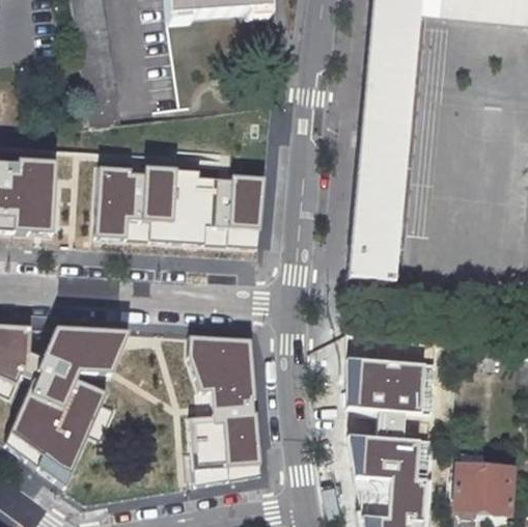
[(74,0),(92,126),(123,121),(106,0),(74,0)]
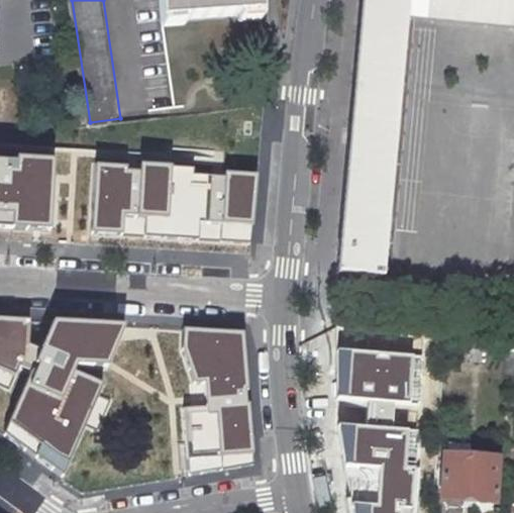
[(160,0),(163,21),(263,13),(261,0),(160,0)]
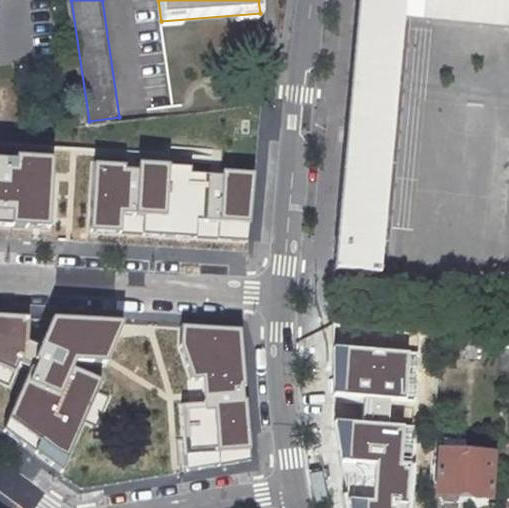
[(360,0),(336,266),(380,270),(404,13),(405,0),(360,0)]
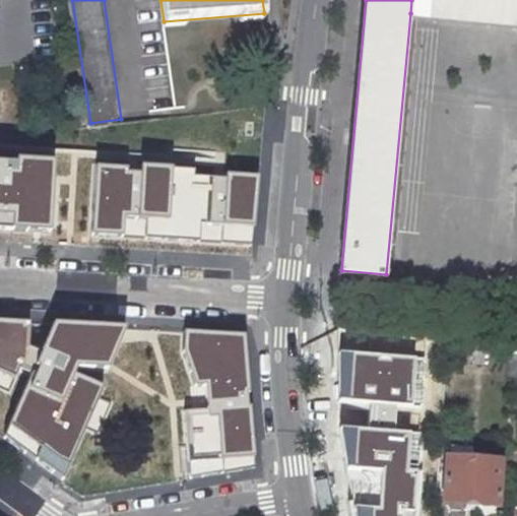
[(411,0),(410,13),(516,22),(516,0),(411,0)]
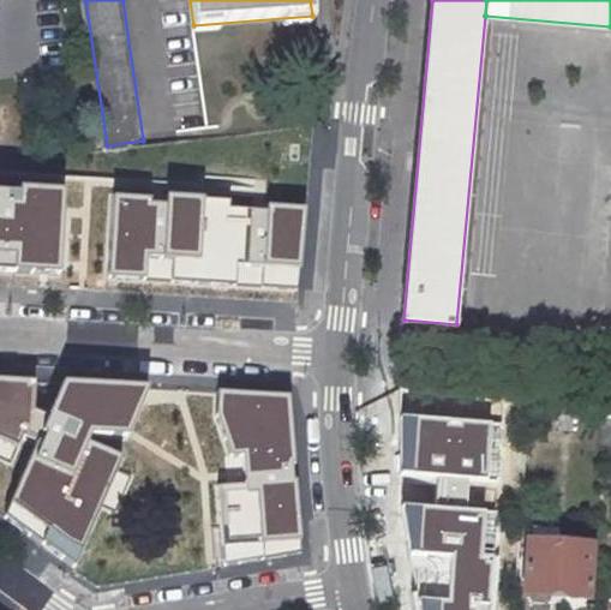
[(69,185),(0,183),(0,268),(65,270),(69,185)]
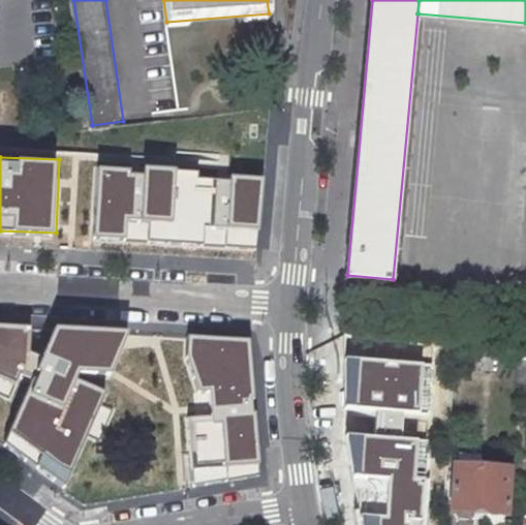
[(266,171),(98,163),(95,238),(257,244),(266,171)]
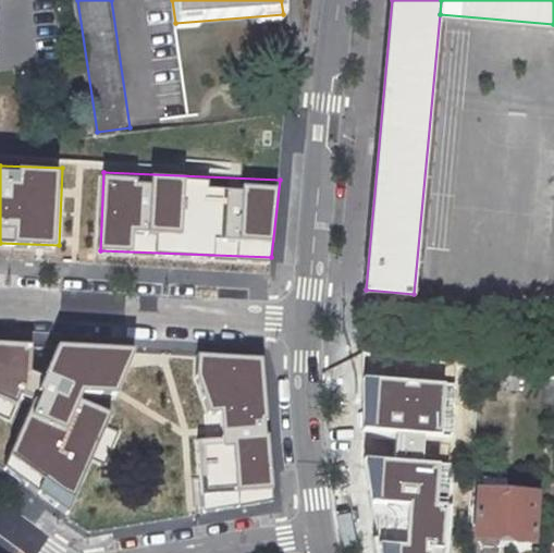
[(9,466),(70,511),(94,455),(108,461),(121,428),(109,422),(113,413),(83,398),(85,393),(120,393),(135,349),(59,344),(46,375),(32,369),(34,343),(0,340),(0,410),(14,418),(24,394),(38,402),(9,466)]
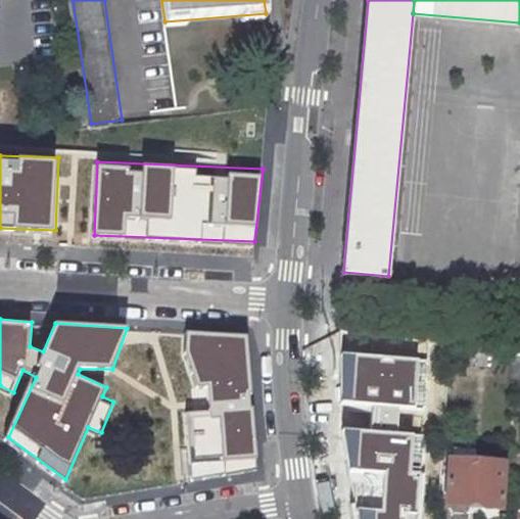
[(248,335),(188,331),(187,347),(195,395),(208,394),(209,408),(182,409),(188,478),(258,466),(248,335)]
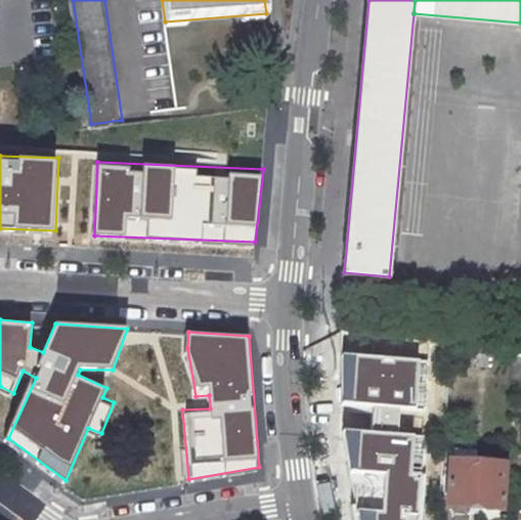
[(429,407),(431,360),(346,353),(347,401),(374,402),(374,429),(348,430),(355,469),(388,469),(385,511),(362,510),(363,519),(425,519),(428,434),(401,431),(402,405),(429,407)]
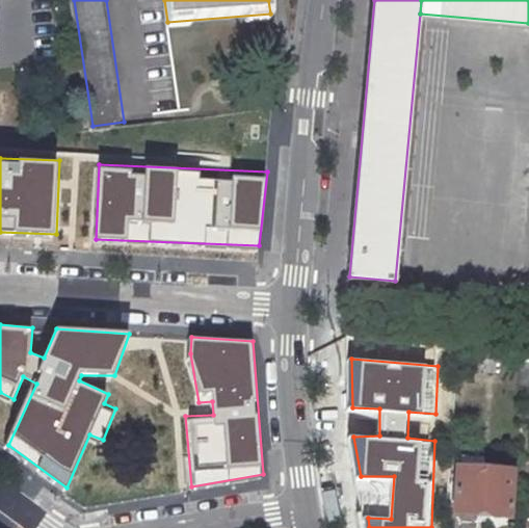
[(464,464),(460,464),(457,510),(511,513),(514,467),(495,466),(496,454),(464,452),(464,464)]
